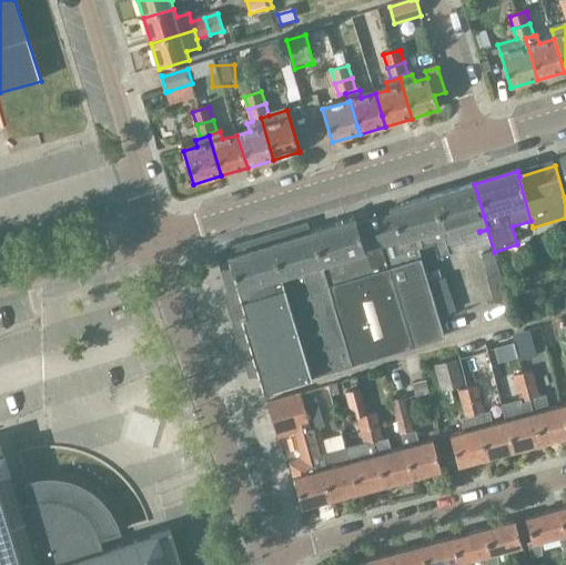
[(487,229),(484,217),(474,184),(433,197),(443,229),(447,245),(463,240),(462,238),(479,232),(479,231),(487,229)]
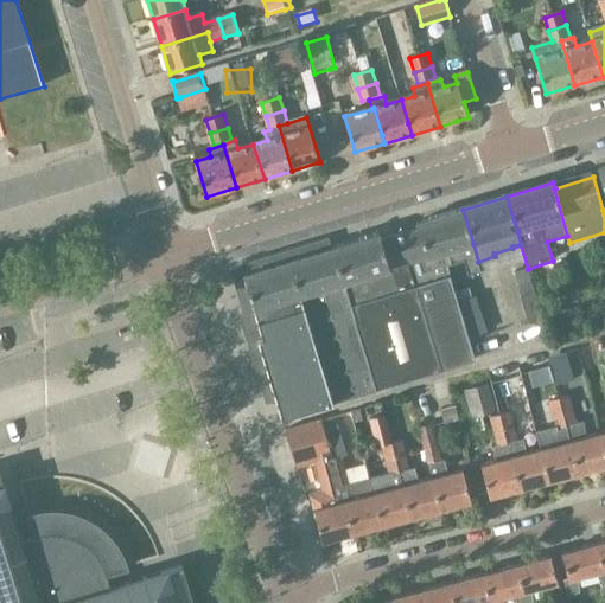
[(463,210),(418,224),(420,230),(428,258),(430,258),(444,254),(447,268),(464,263),(469,277),(482,273),(478,262),(473,244),(463,210)]
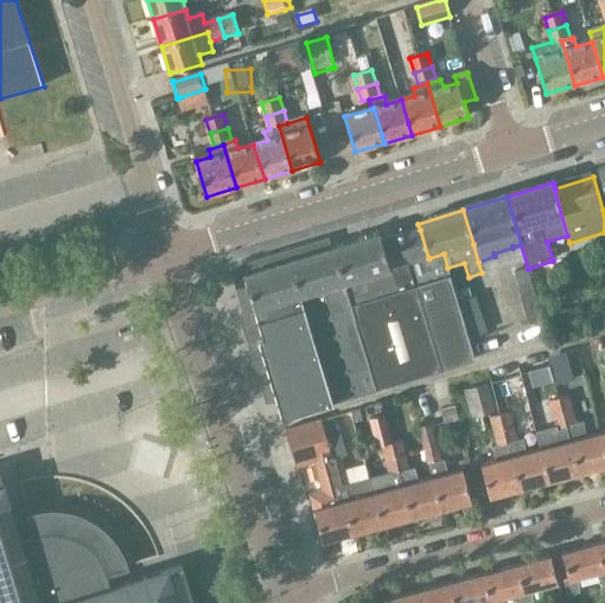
[(420,230),(400,236),(440,369),(475,358),(447,268),(444,254),(430,258),(428,258),(420,230)]
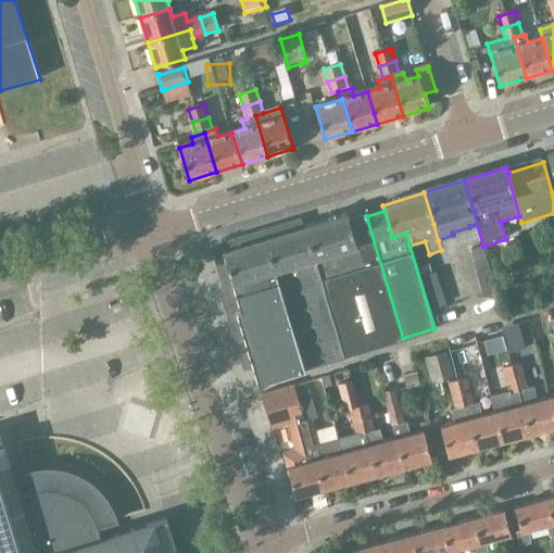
[(305,228),(306,230),(345,359),(386,347),(385,343),(403,338),(366,216),(350,221),(349,215),(305,228)]
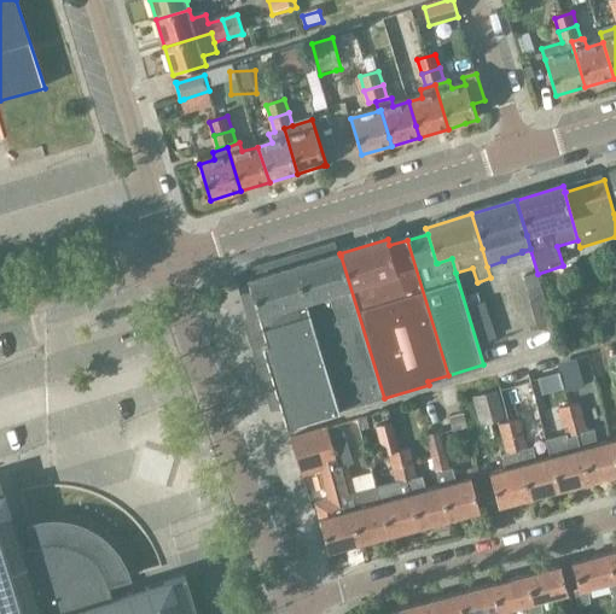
[(384,398),(341,256),(340,253),(295,268),(317,339),(338,413),(384,398)]
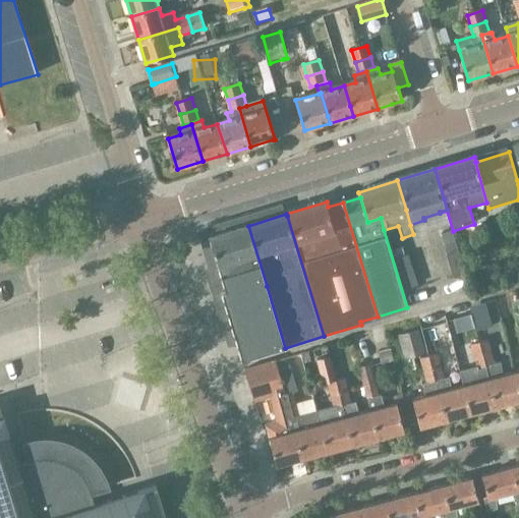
[(285,348),(267,286),(248,226),(210,237),(219,267),(225,285),(221,286),(243,360),(285,348)]
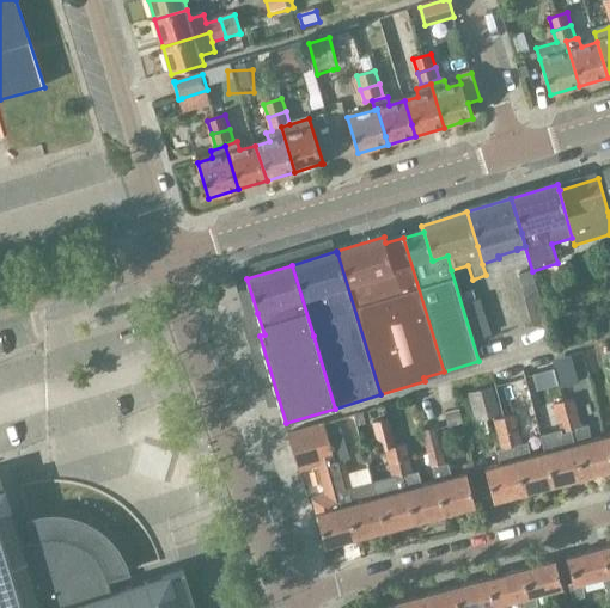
[(540,298),(525,301),(534,330),(549,325),(540,298)]
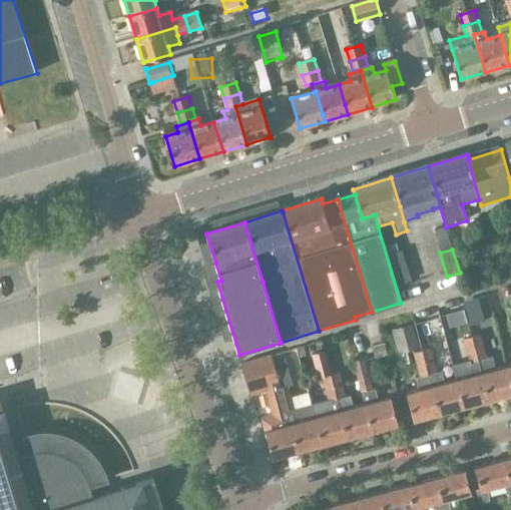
[(464,313),(469,331),(482,326),(476,309),(464,313)]
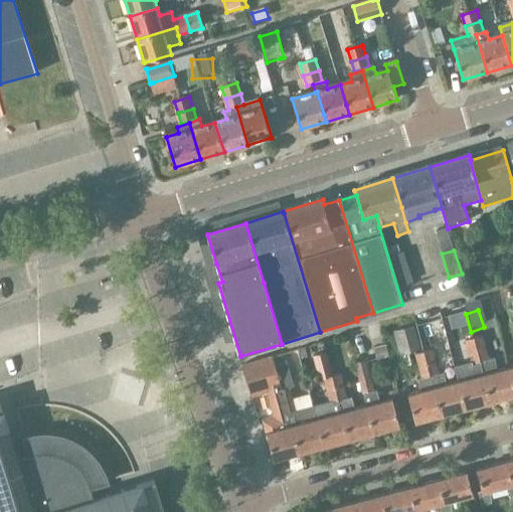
[(413,366),(409,354),(420,351),(414,328),(394,334),(400,357),(401,357),(405,369),(413,366)]
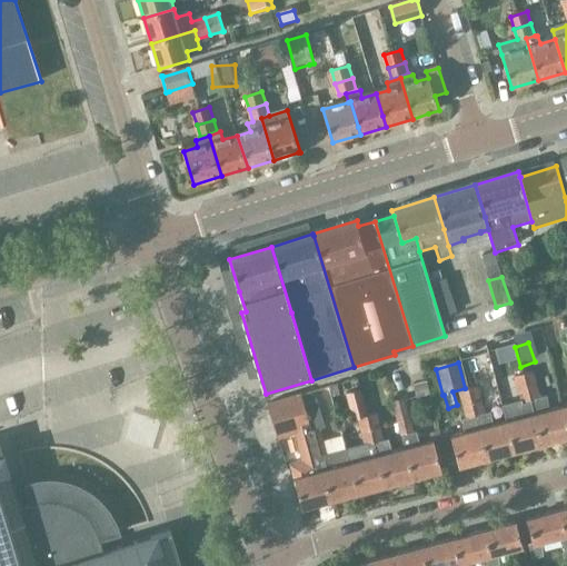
[(537,387),(534,373),(533,373),(515,378),(519,391),(537,387)]
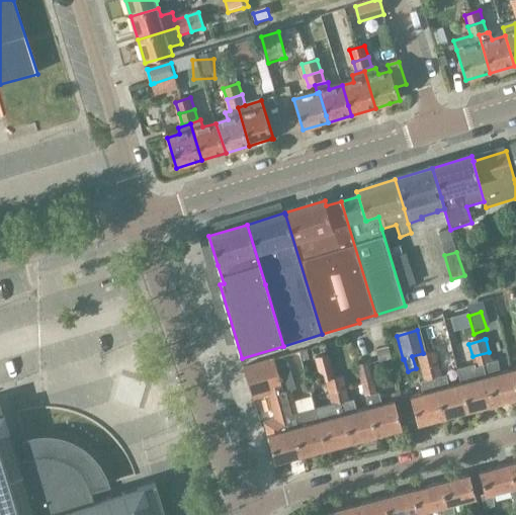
[(438,365),(435,353),(435,352),(425,355),(419,357),(422,369),(438,365)]
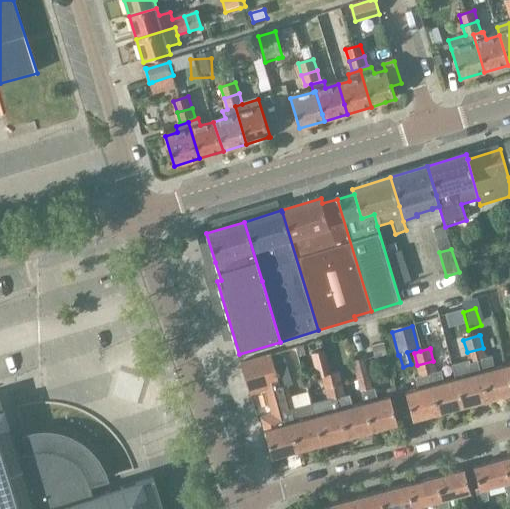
[(483,348),(467,352),(470,364),(478,362),(486,360),(483,348)]
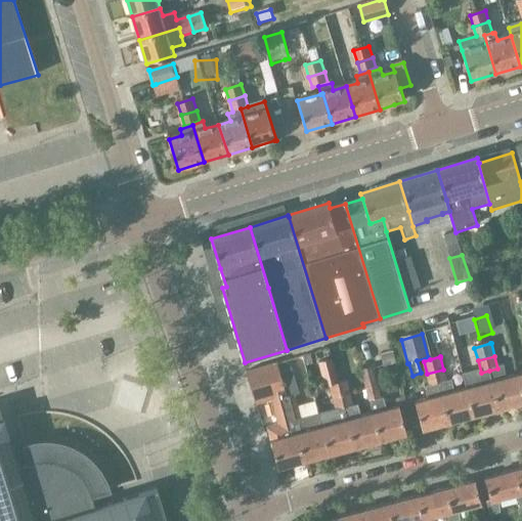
[(319,362),(325,387),(330,386),(338,384),(332,359),(319,362)]
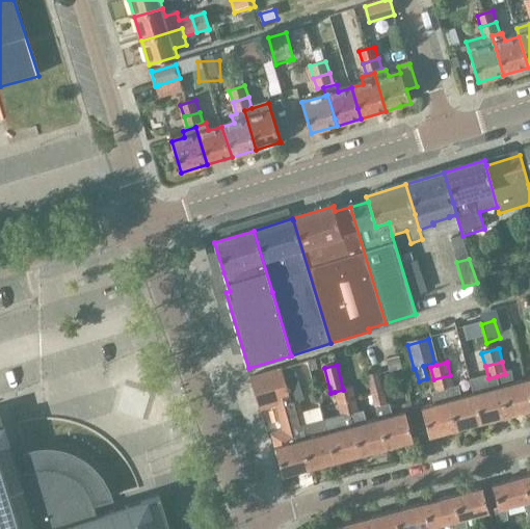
[(292,402),(286,379),(283,371),(283,372),(255,380),(254,378),(253,378),(262,413),(277,408),(284,431),(271,434),(283,475),(309,468),(298,428),(307,425),(303,414),(287,418),(284,405),(292,402)]
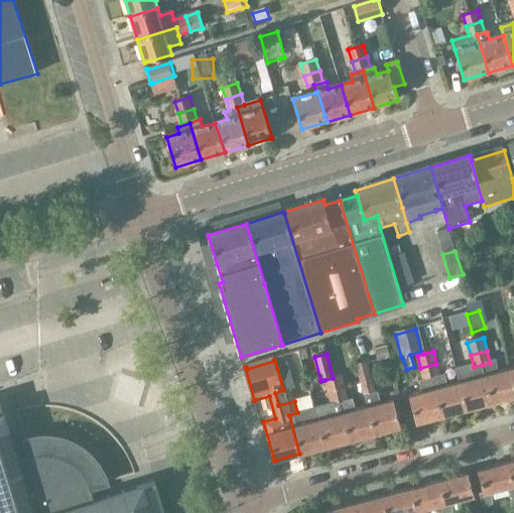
[(482,365),(492,402),(513,397),(513,383),(510,370),(499,372),(496,361),(490,363),(482,365)]
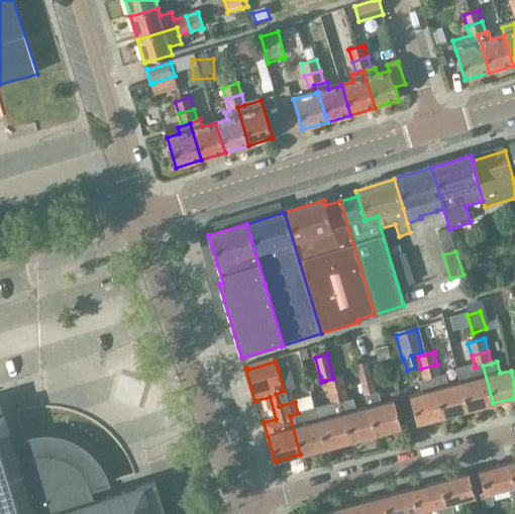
[(437,365),(421,369),(424,381),(432,379),(440,377),(437,365)]
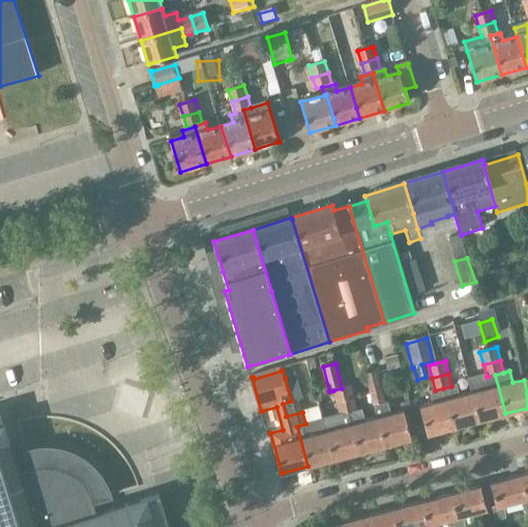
[(302,412),(299,401),(303,400),(295,375),(285,378),(291,401),(283,404),(286,416),(302,412)]
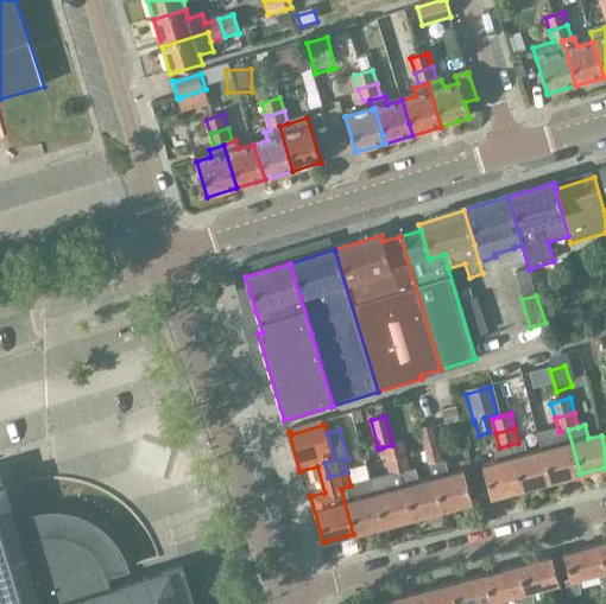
[(543,450),(550,482),(580,474),(568,430),(559,432),(551,434),(555,447),(543,450)]
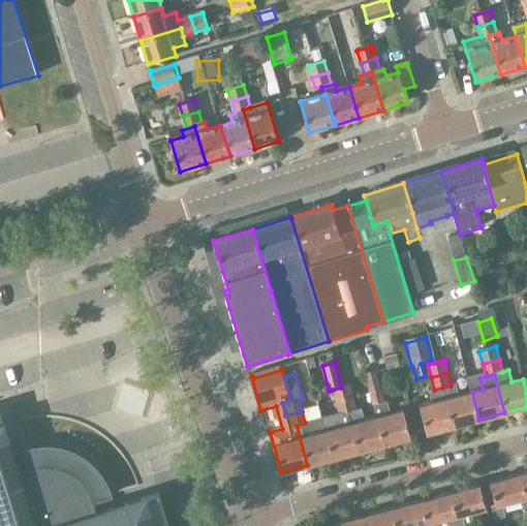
[(442,388),(454,426),(478,420),(472,392),(459,396),(456,384),(451,385),(442,388)]
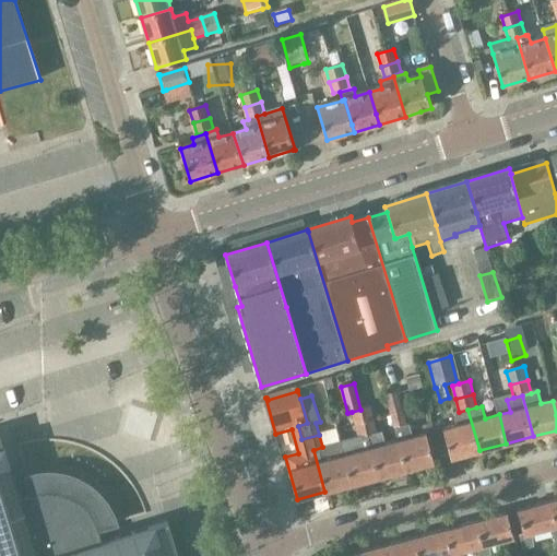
[(355,425),(372,420),(369,407),(360,410),(352,412),(355,425)]
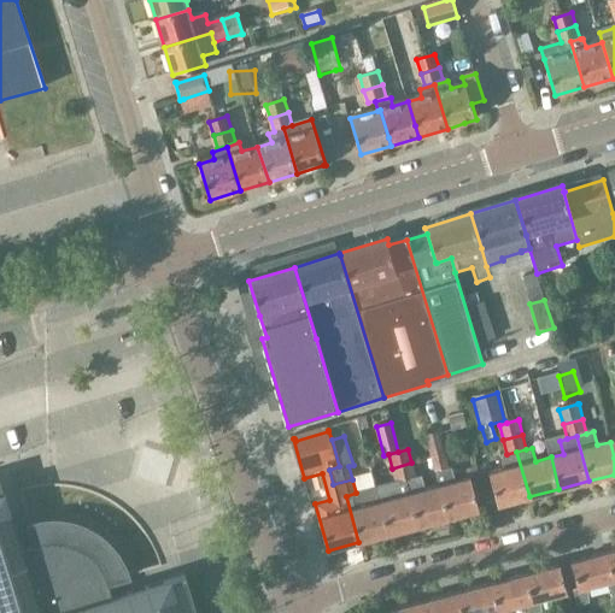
[(490,473),(498,505),(529,496),(516,452),(507,454),(499,457),(503,470),(490,473)]
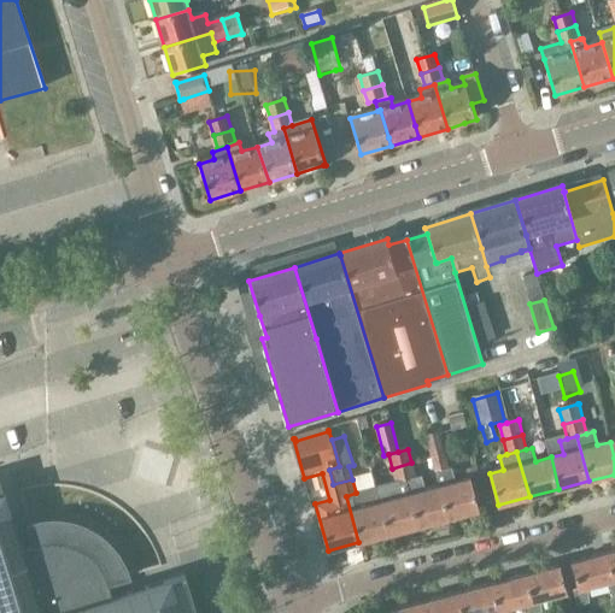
[(434,472),(438,487),(440,487),(449,518),(479,510),(470,478),(456,482),(451,464),(447,465),(444,453),(432,457),(435,472),(434,472)]
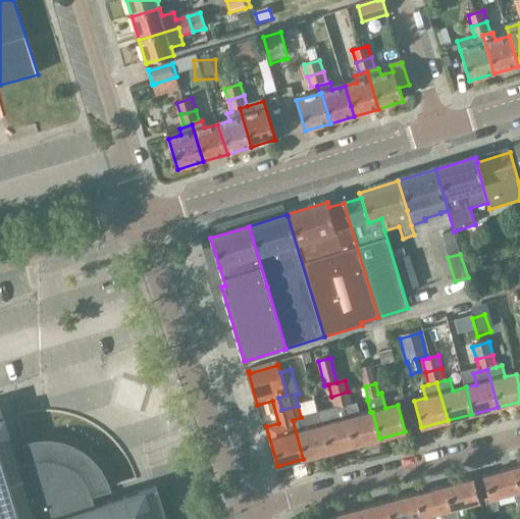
[(354,446),(344,408),(344,406),(352,404),(348,392),(331,397),(334,408),(318,413),(328,452),(354,446)]
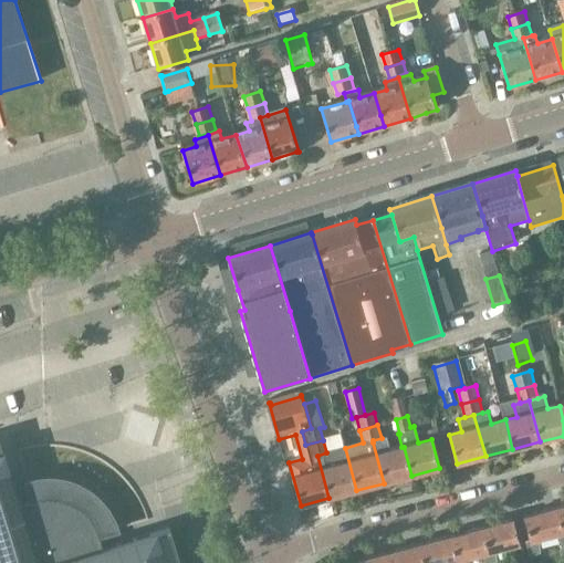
[(142,426),(126,440),(141,456),(156,441),(142,426)]
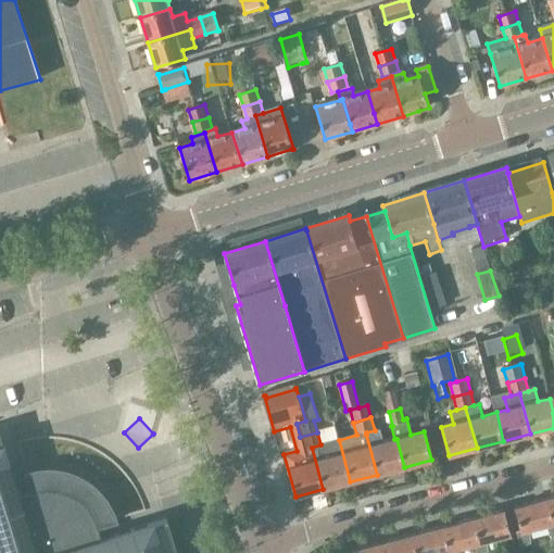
[(366,435),(377,475),(404,467),(397,439),(394,439),(382,442),(379,429),(375,430),(366,432),(366,435)]
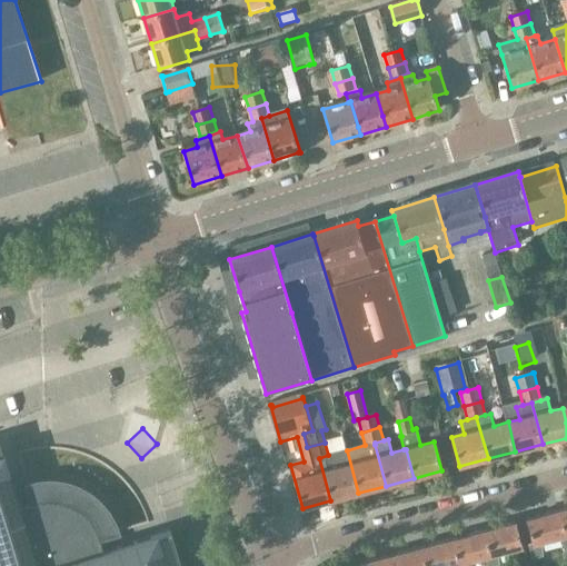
[(181,565),(171,533),(103,554),(100,540),(117,536),(117,533),(111,520),(103,509),(93,499),(82,492),(70,487),(57,484),(43,485),(30,487),(27,488),(32,505),(20,509),(0,445),(0,565),(181,565)]
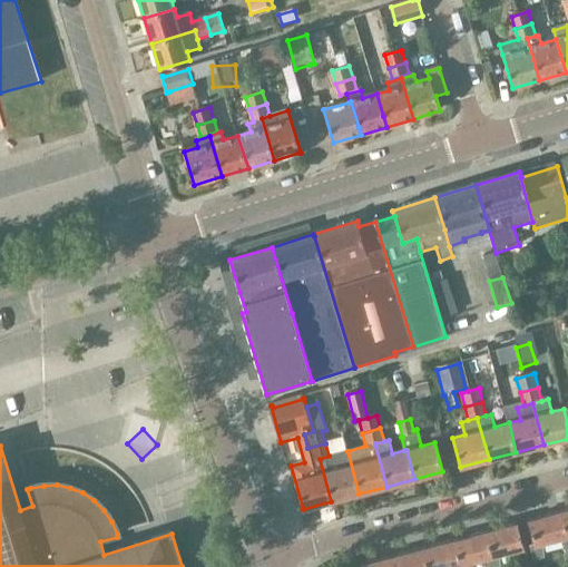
[(331,501),(359,494),(348,451),(329,456),(320,459),(331,501)]
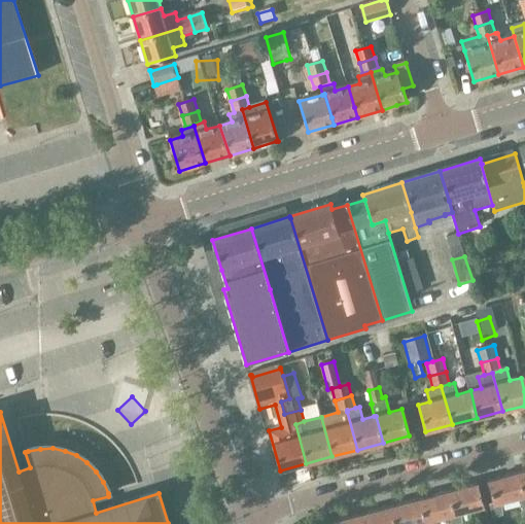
[(502,502),(520,497),(524,497),(518,475),(488,482),(494,504),(490,505),(494,519),(503,516),(502,502)]
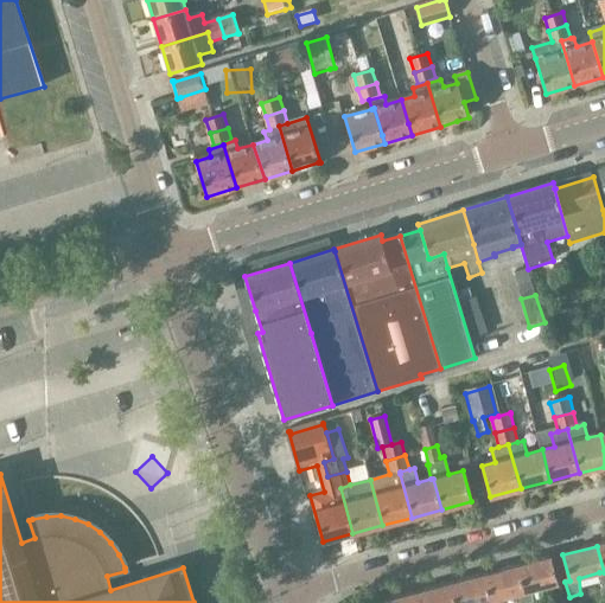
[(533,591),(558,584),(552,558),(516,568),(523,594),(518,595),(520,602),(534,602),(533,591)]
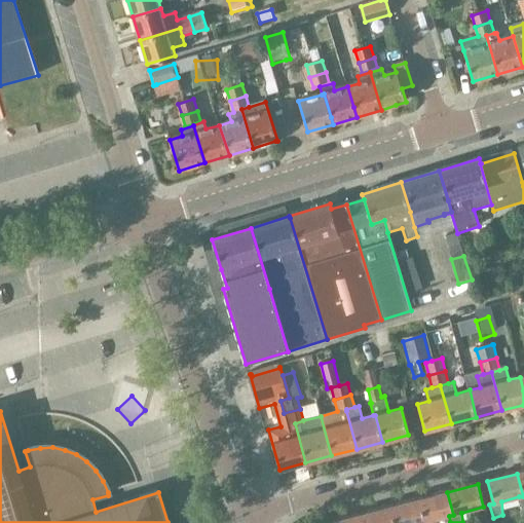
[(432,522),(432,520),(449,516),(453,515),(447,492),(418,499),(424,522),(432,522)]
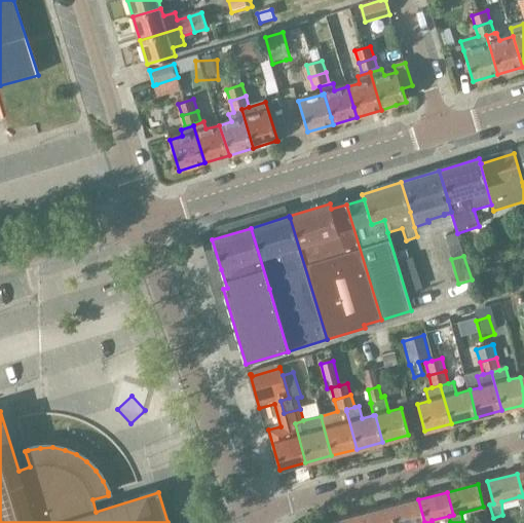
[(424,522),(418,499),(389,508),(393,522),(424,522)]
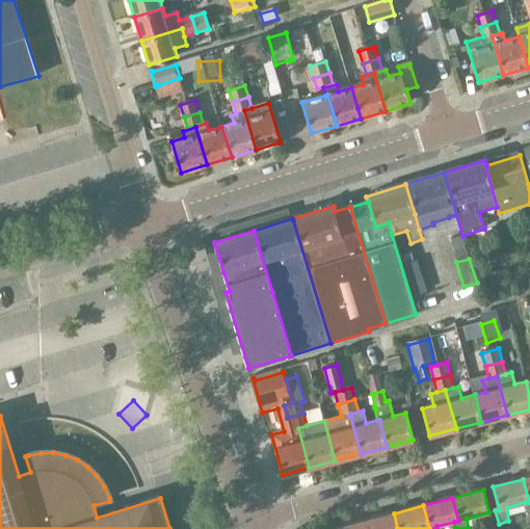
[(397,528),(394,513),(364,521),(366,528),(397,528)]
